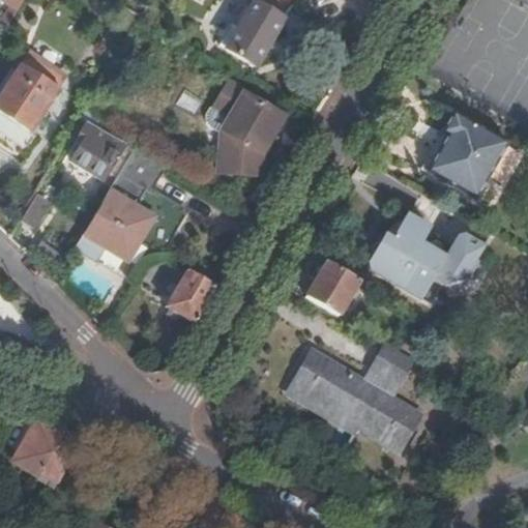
[(2,0),(15,8),(19,0),(2,0)]
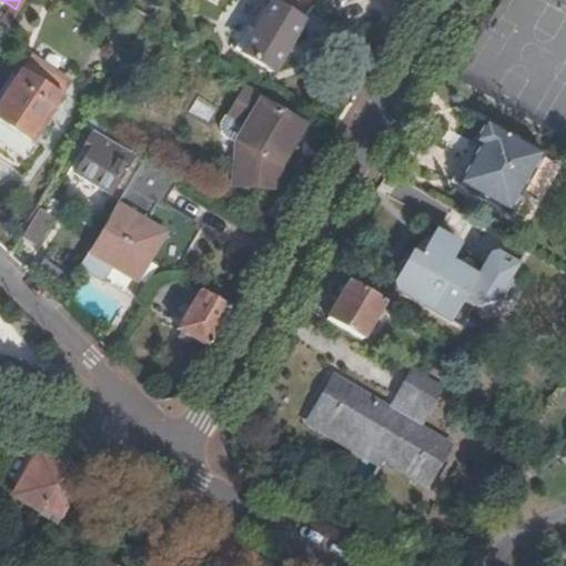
[(269,72),(307,8),(294,0),(270,0),(238,53),(269,72)]
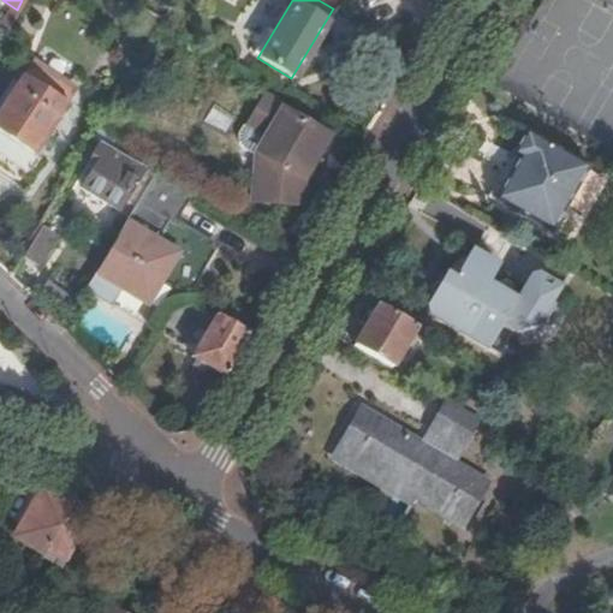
[(0,131),(31,154),(76,90),(35,63),(0,112),(0,131)]
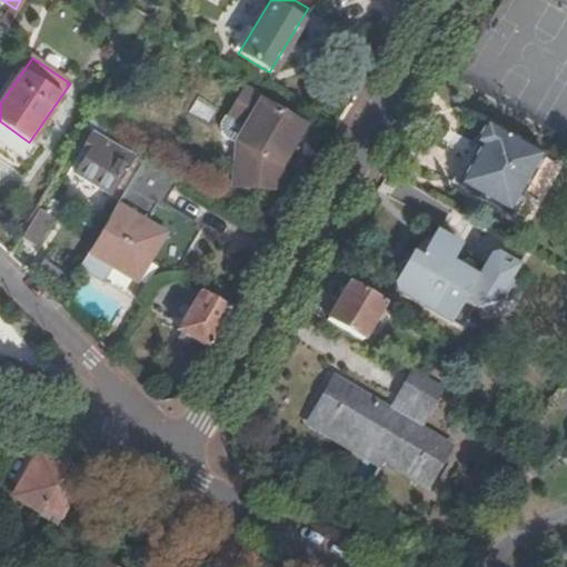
[(276,166),(300,126),(242,90),(229,112),(248,125),(238,141),(235,186),(274,188),(276,166)]
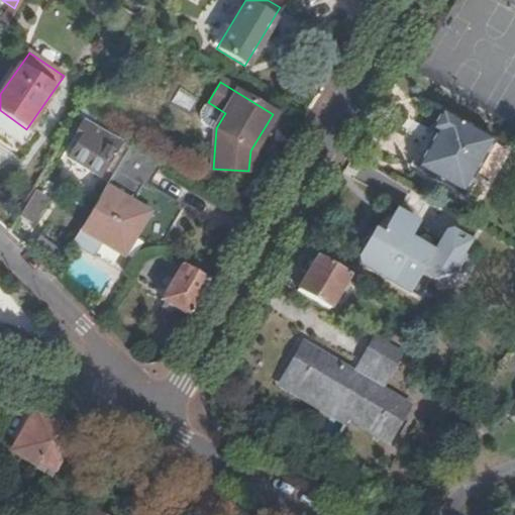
[(177,86),(170,99),(187,107),(194,94),(177,86)]
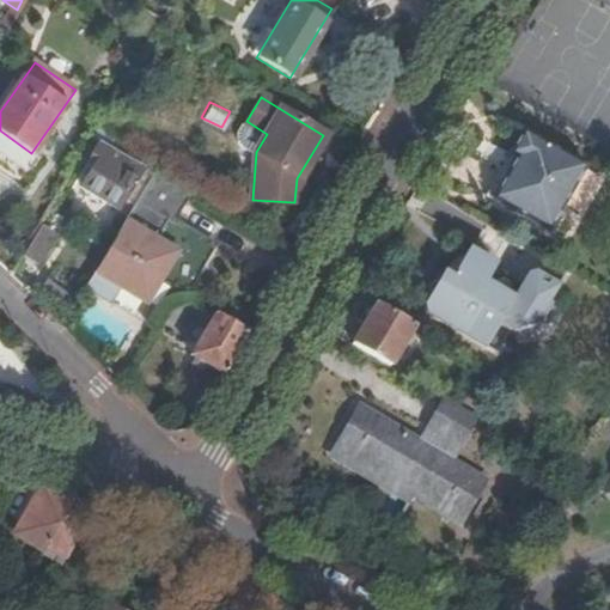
[(95,134),(121,150),(130,134),(104,119),(95,134)]
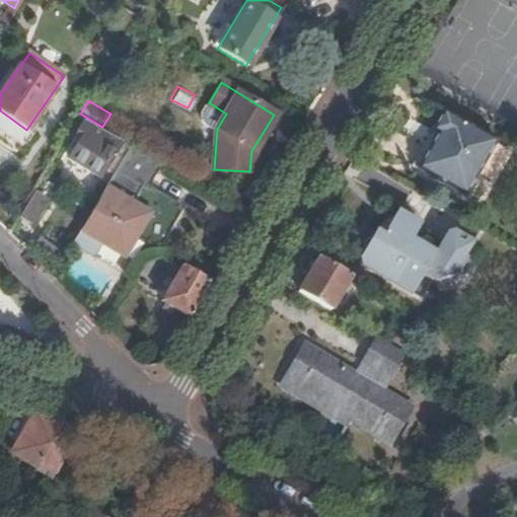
[(213,128),(217,129),(226,114),(209,102),(207,105),(205,109),(205,114),(206,118),(208,122),(210,125),(213,128)]
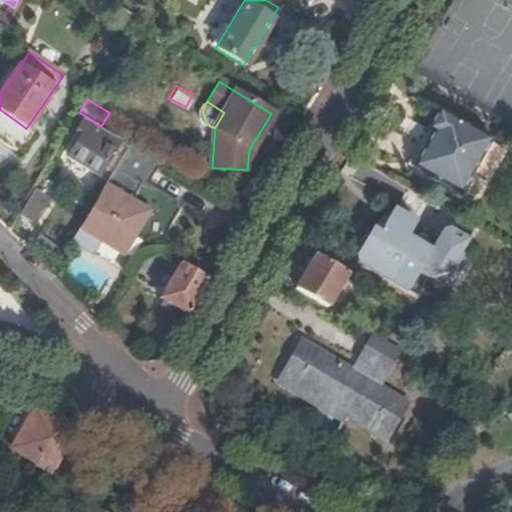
[(458,199),(490,144),(438,114),(407,170),(458,199)]
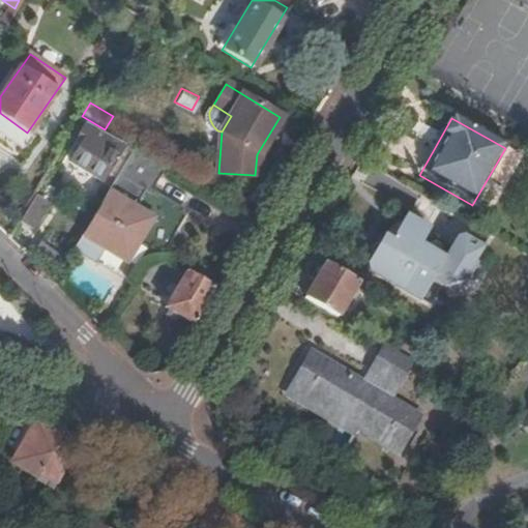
[(101,179),(123,143),(106,130),(99,140),(82,129),(69,150),(76,153),(70,160),(101,179)]
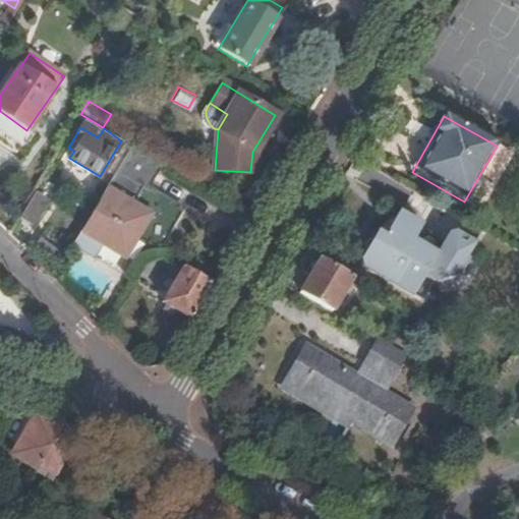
[(132,147),(74,243),(95,256),(102,243),(124,256),(138,232),(158,243),(179,209),(147,188),(162,165),(132,147)]
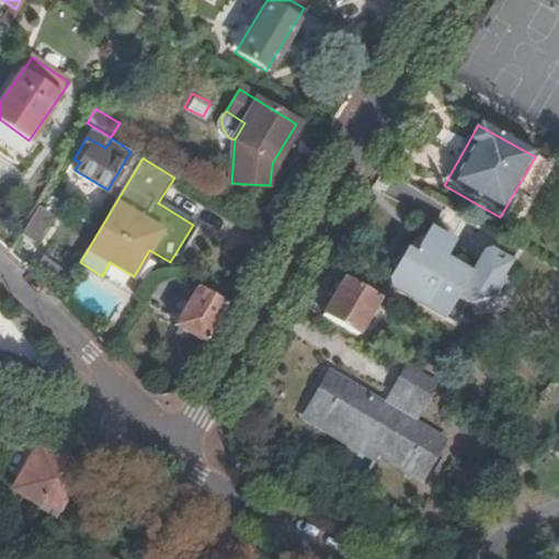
[(21,230),(20,234),(35,244),(54,214),(38,204),(21,230)]
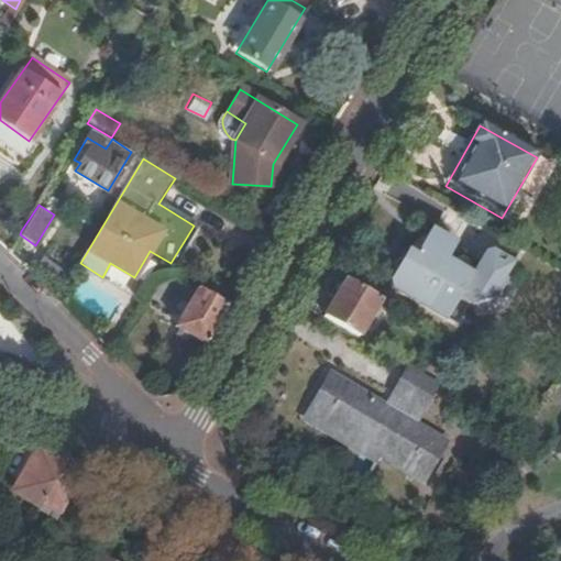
[(486,251),(482,260),(475,268),(452,254),(455,245),(457,238),(438,227),(429,231),(417,253),(410,264),(402,260),(391,277),(394,289),(453,323),(468,301),(491,301),(515,260),(494,248),(486,251)]
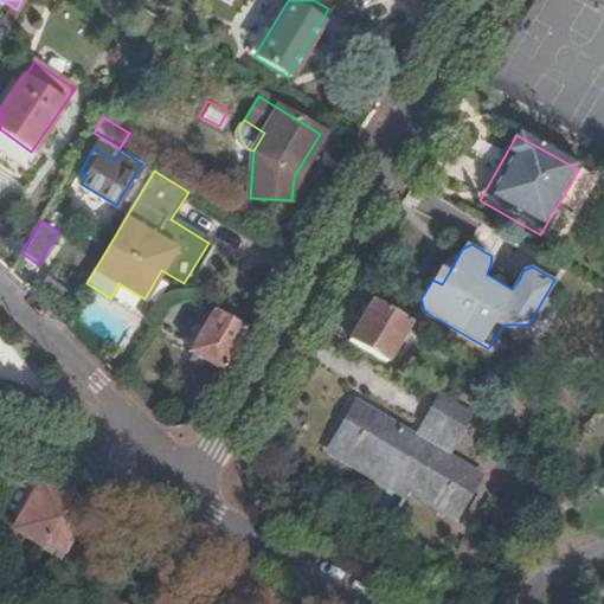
[(512,289),(519,280),(490,264),(487,274),(512,289)]
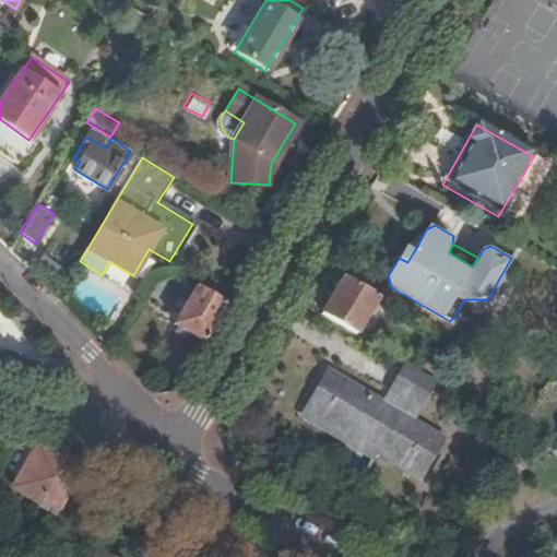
[(405,246),(399,258),(407,262),(414,251),(405,246)]
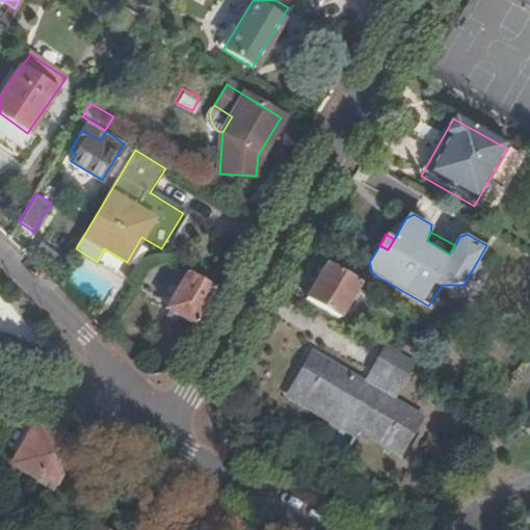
[(361,282),(327,262),(305,299),(338,319),(361,282)]
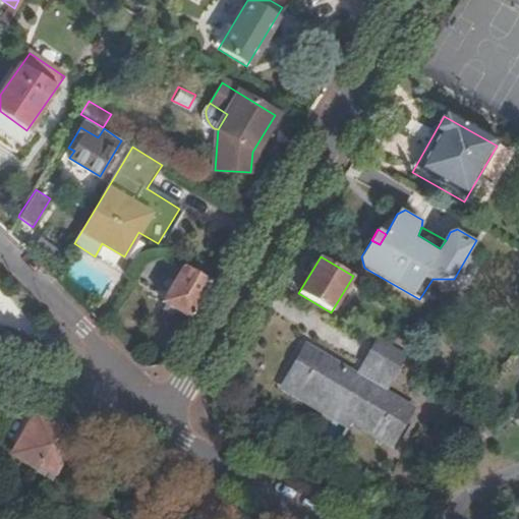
[(161,302),(187,320),(209,284),(181,266),(161,302)]
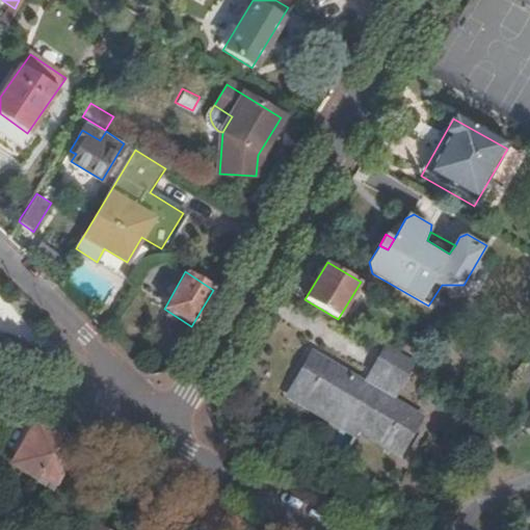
[(398,388),(413,364),(385,347),(371,372),(398,388)]
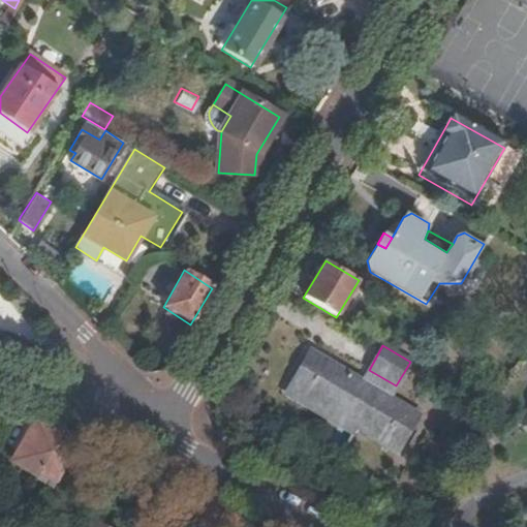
[(419,415),(389,398),(362,382),(312,353),(290,388),(396,452),(419,415)]
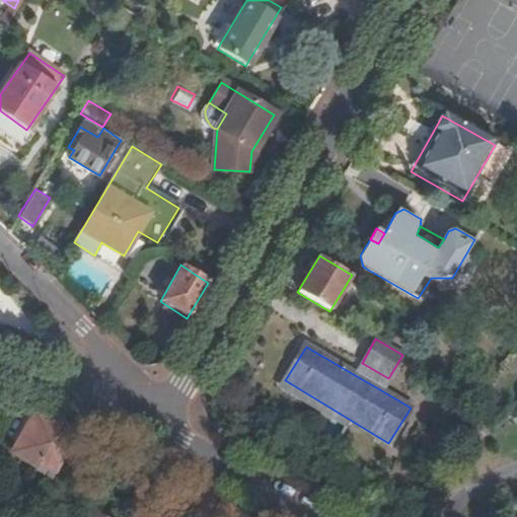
[(388,378),(362,363),(355,375),(381,390),(388,378)]
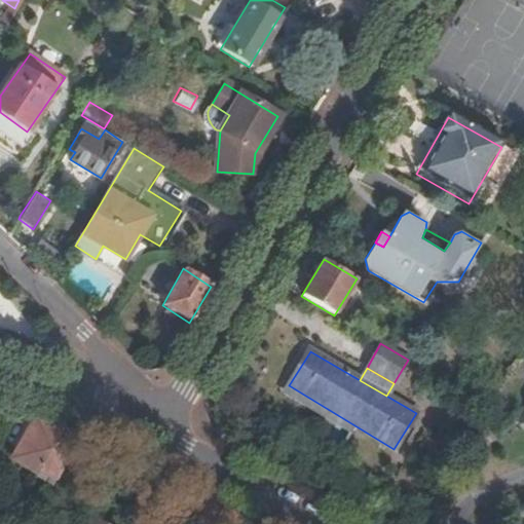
[(10,459),(35,474),(38,470),(62,426),(34,416),(13,455),(10,459)]
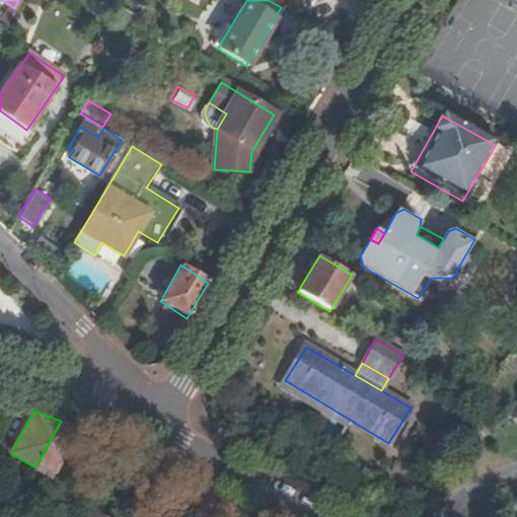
[(53,472),(80,429),(61,421),(38,463),(53,472)]
